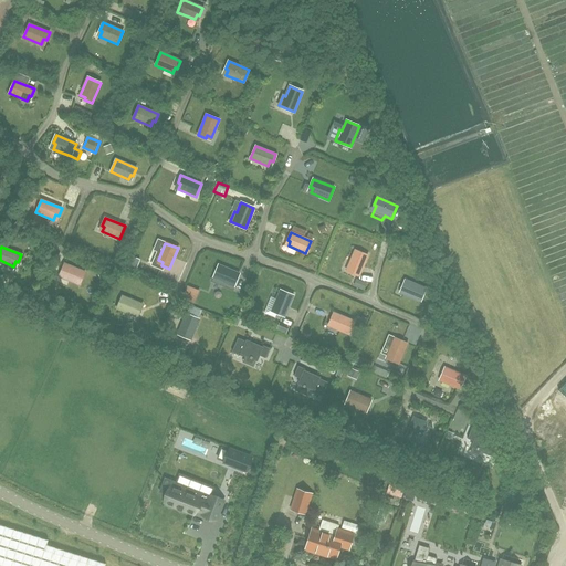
[(352,272),(359,275),(368,255),(355,250),(347,268),(353,270),(352,272)]
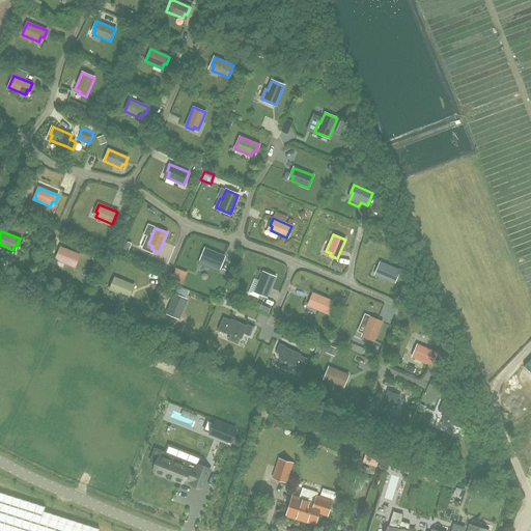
[(80,255),(60,248),(57,255),(60,256),(58,260),(75,268),(80,255)]
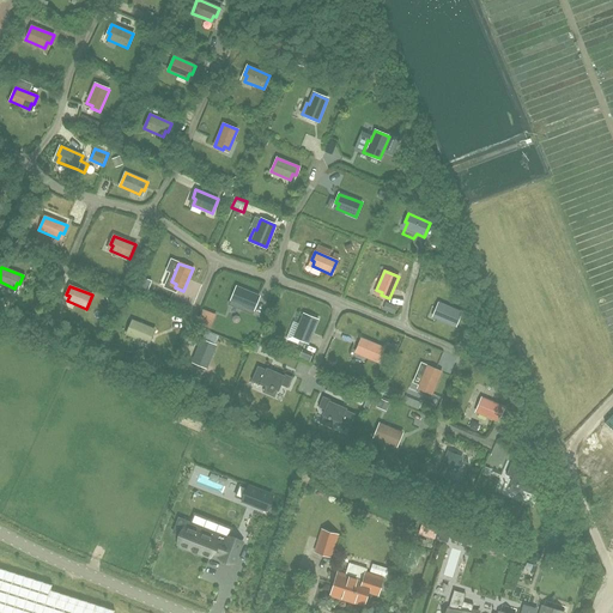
[(259,296),(237,287),(234,296),(236,297),(234,302),(253,310),(259,296)]
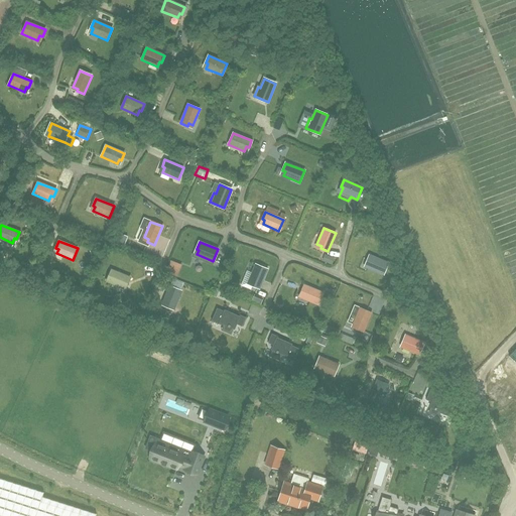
[(388,263),(369,255),(366,262),(369,263),(367,268),(383,274),(388,263)]
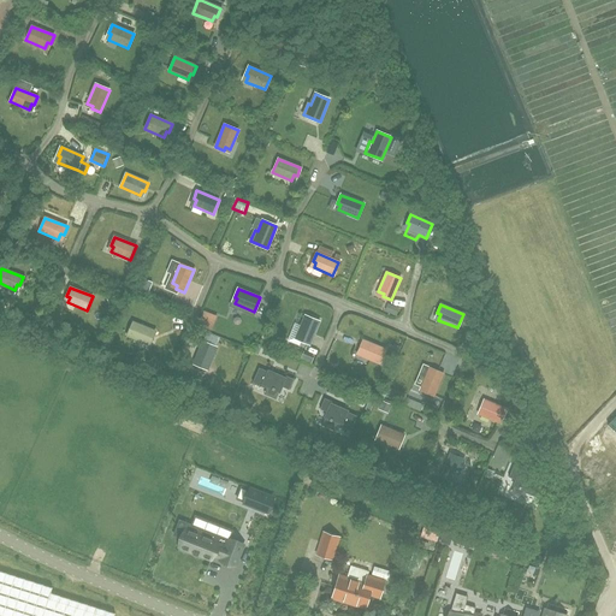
[(200,325),(212,329),(217,314),(203,311),(200,325)]
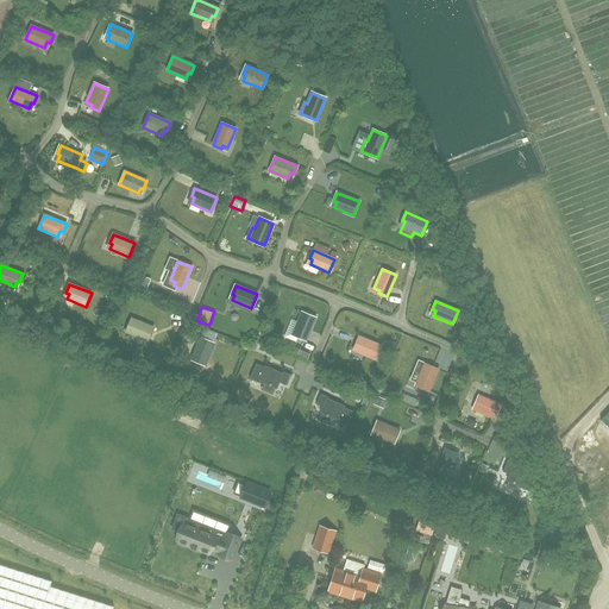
[(297,337),(306,340),(315,319),(301,313),(294,332),(299,334),(297,337)]
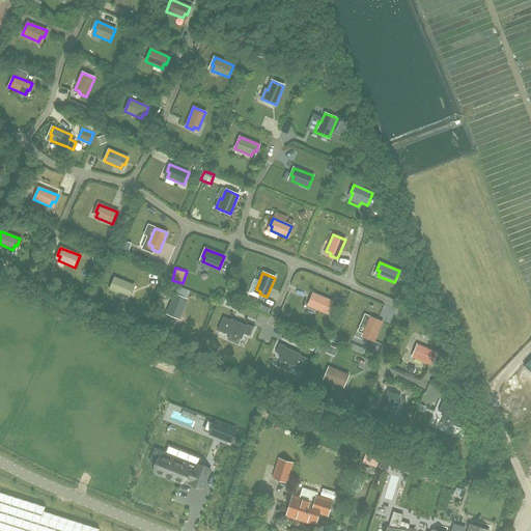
[(131,292),(134,285),(114,278),(109,289),(126,297),(128,291),(131,292)]
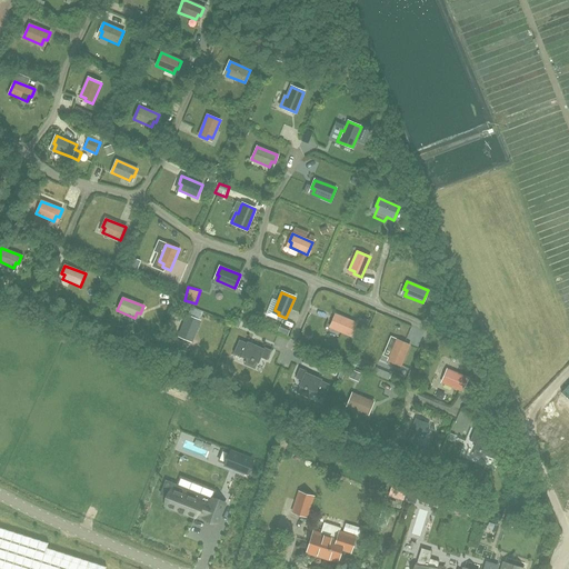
[(356,323),(335,315),(332,322),(335,323),(332,329),(350,336),(356,323)]
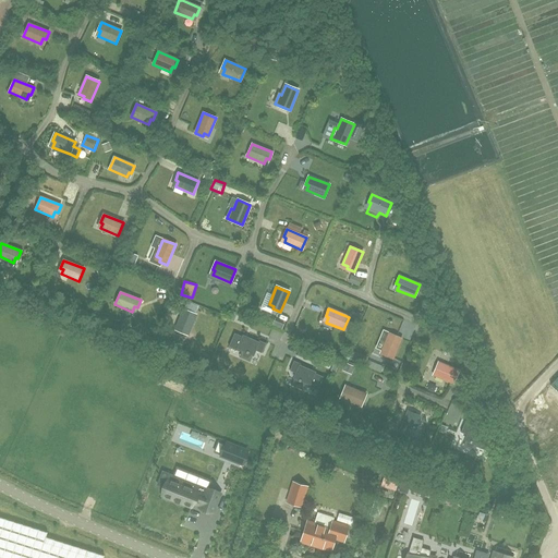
[(183,310),(174,329),(182,332),(183,330),(189,331),(196,315),(183,310)]
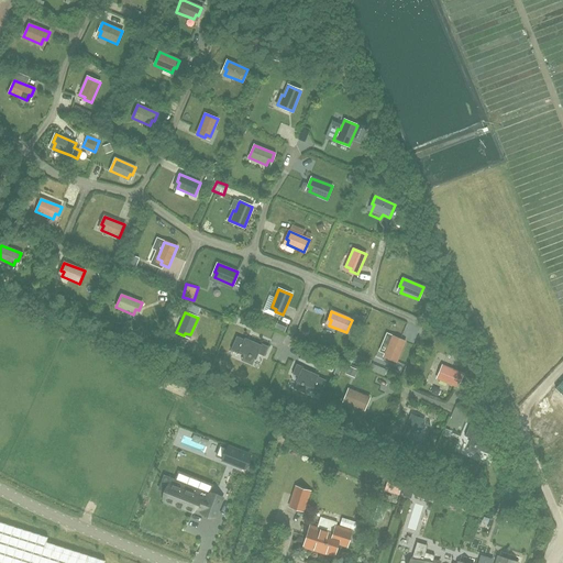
[(448,320),(435,316),(432,322),(444,327),(448,320)]
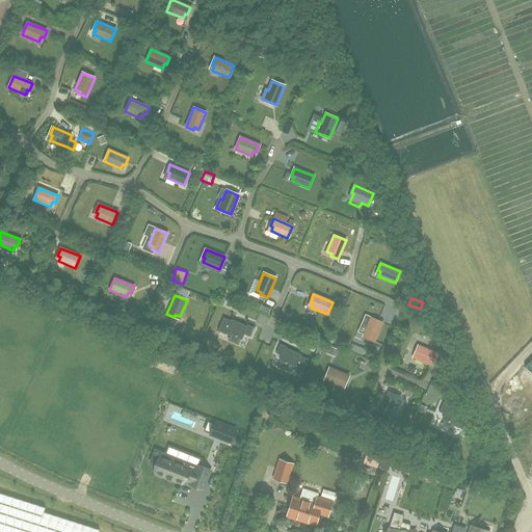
[(232,337),(233,335),(241,339),(243,334),(249,337),(254,327),(246,324),(246,326),(234,321),(234,322),(225,318),(219,331),(232,337)]
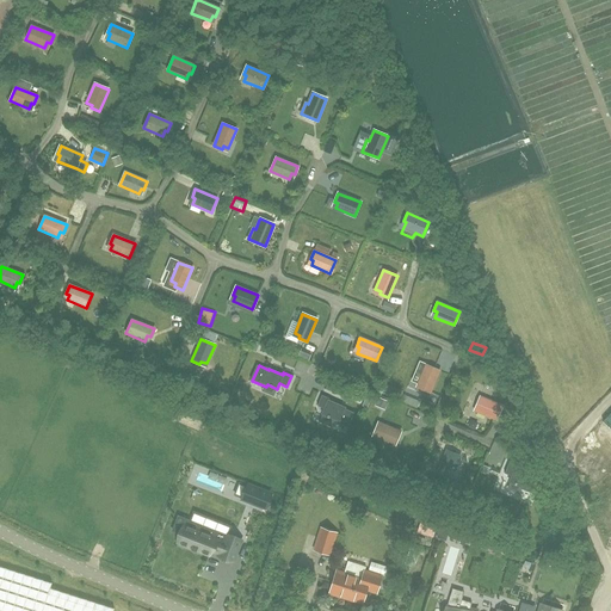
[(423,389),(431,393),(439,371),(426,365),(418,384),(424,387),(423,389)]
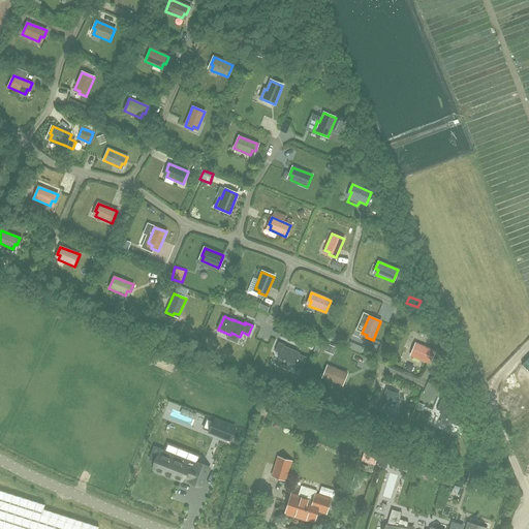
[(289,363),(288,365),(301,370),(306,358),(298,353),(299,353),(284,347),(285,345),(278,342),(275,351),(281,354),(279,359),(289,363)]
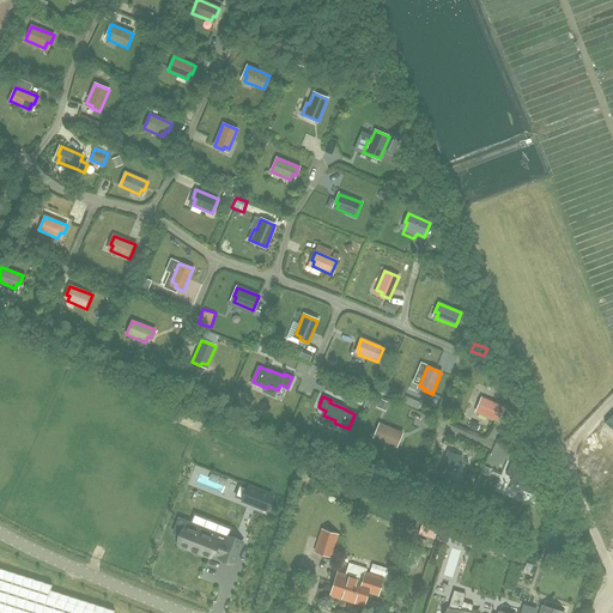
[(503,407),(481,399),(478,407),(481,408),(479,413),(498,422),(503,407)]
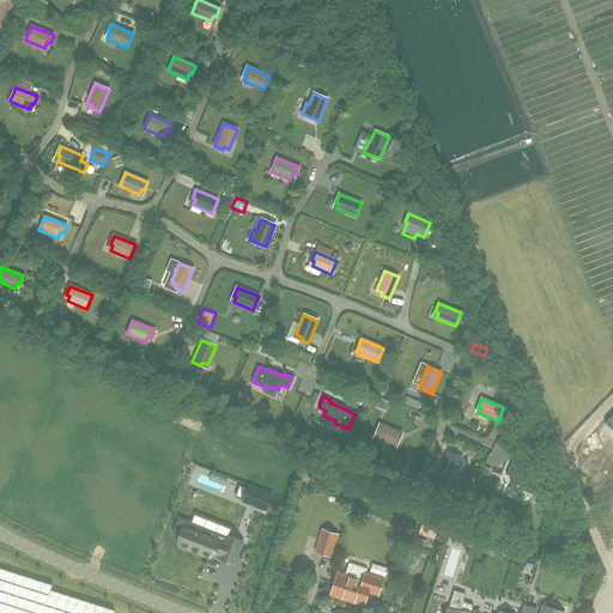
[(399,441),(401,432),(380,424),(374,437),(393,445),(395,439),(399,441)]
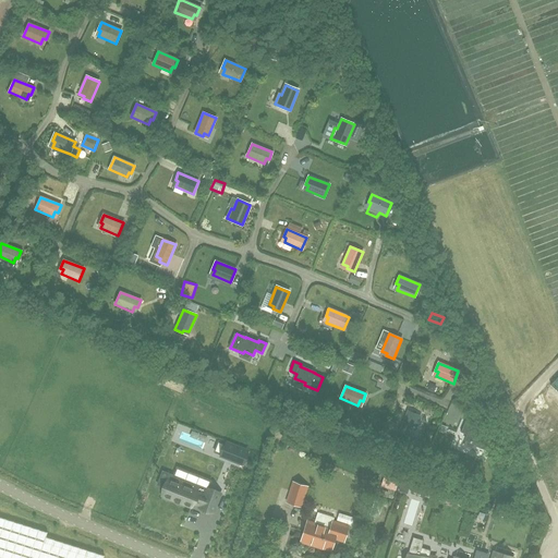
[(415,414),(408,412),(399,432),(412,437),(420,420),(414,417),(415,414)]
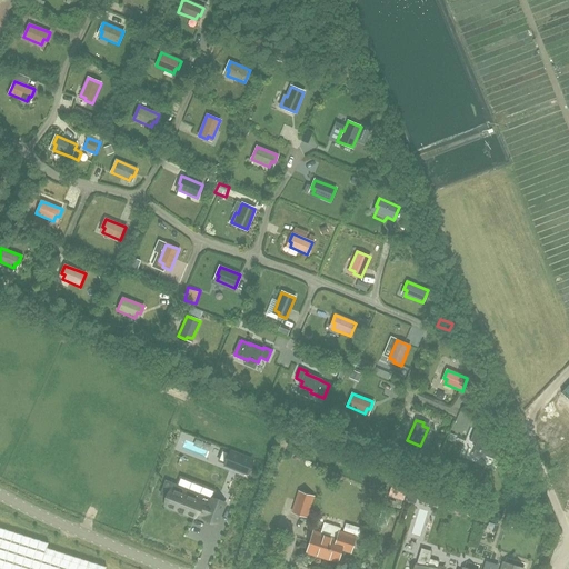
[(483,435),(473,431),(469,441),(479,445),(477,449),(486,452),(485,455),(498,460),(503,446),(495,442),(496,442),(482,437),(483,435)]
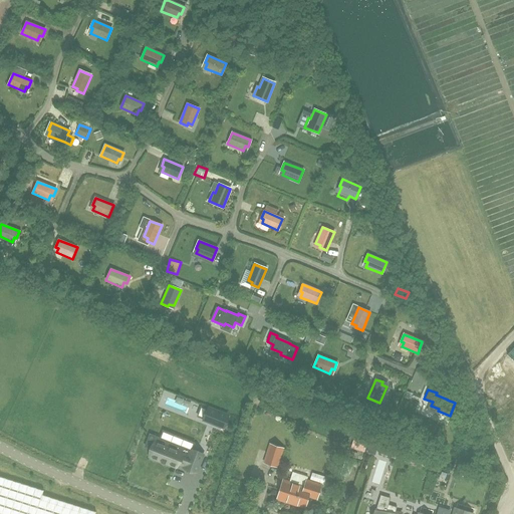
[(227,416),(209,409),(204,420),(223,427),(227,416)]
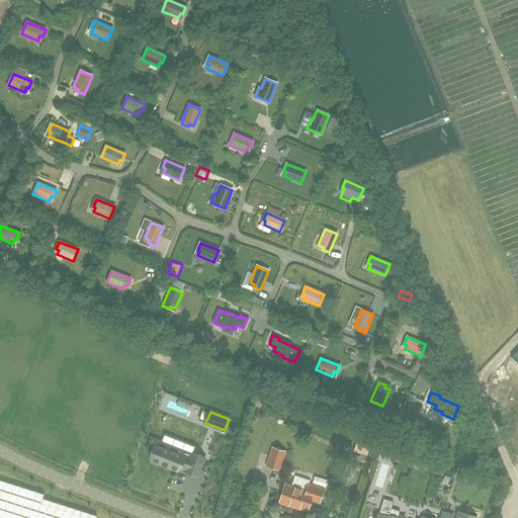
[(151,460),(177,470),(179,466),(186,468),(186,470),(197,476),(203,458),(151,437),(146,450),(154,453),(151,460)]
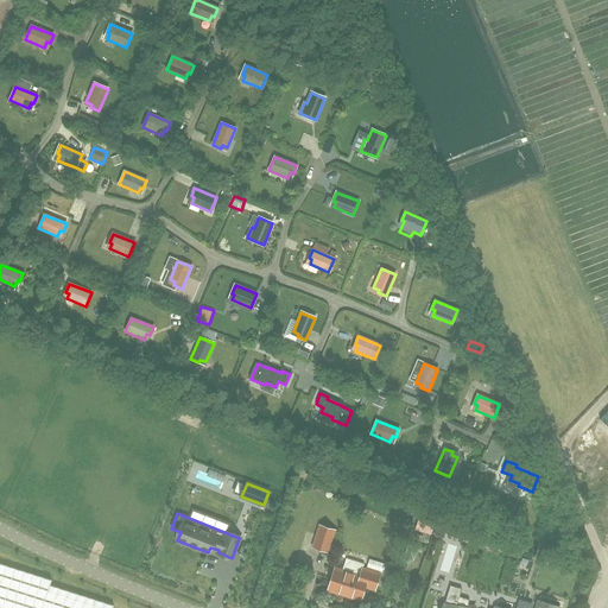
[(418,517),(416,530),(432,533),(436,521),(418,517)]
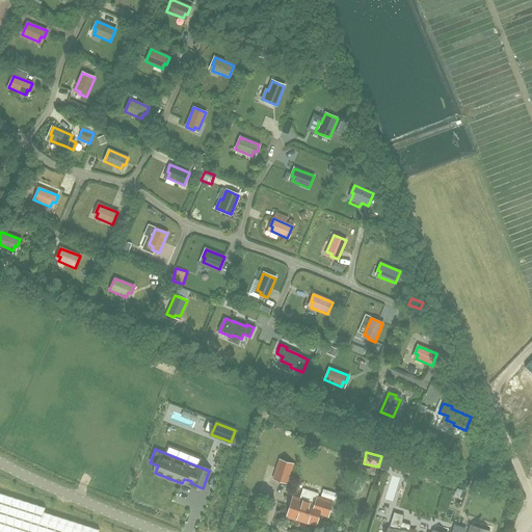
[(382,468),(390,469),(392,460),(383,458),(382,468)]
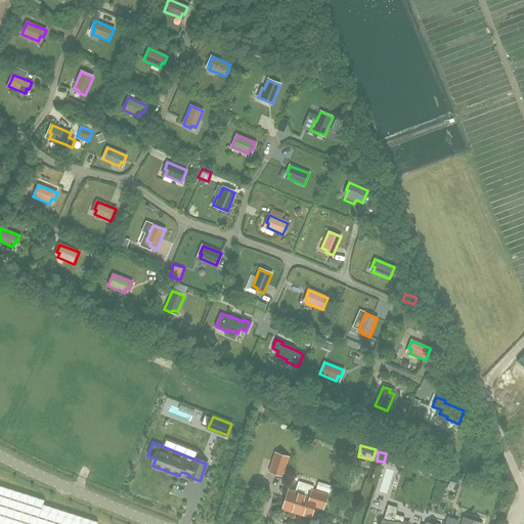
[(290,456),(274,452),(268,472),(284,477),(290,456)]
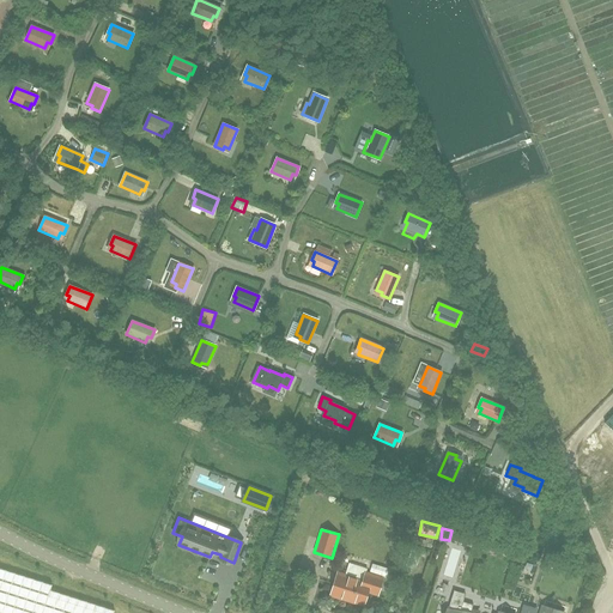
[(113,612),(114,610),(108,608),(101,606),(70,595),(60,593),(50,589),(52,586),(0,569),(0,612),(113,612)]
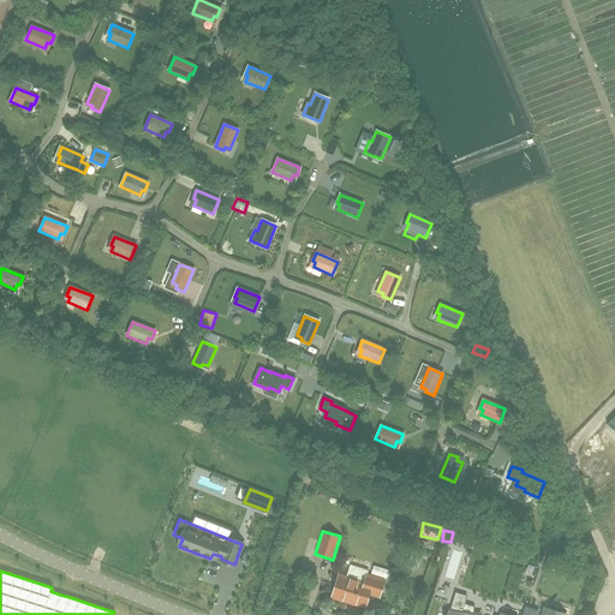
[(339,575),(332,597),(365,608),(369,593),(380,596),(384,580),(366,575),(364,584),(339,575)]
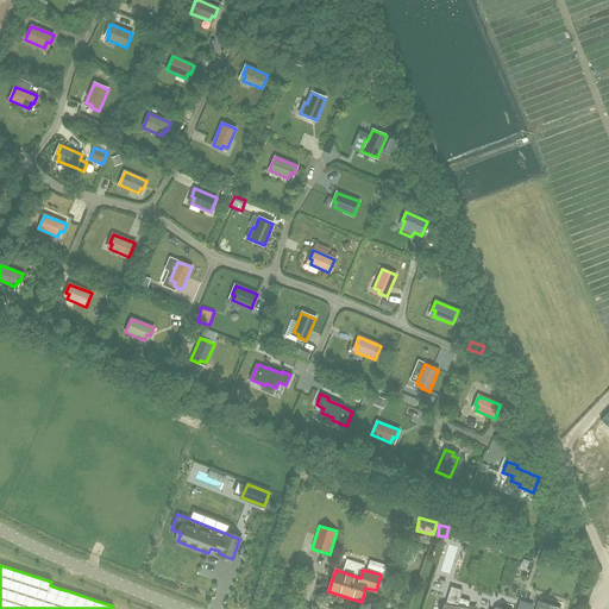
[(498,601),(496,608),(475,608),(476,608),(469,607),(470,601),(459,597),(456,608),(454,608),(445,606),(444,608),(559,608),(562,603),(541,597),(539,603),(537,608),(512,608),(514,606),(498,601)]
